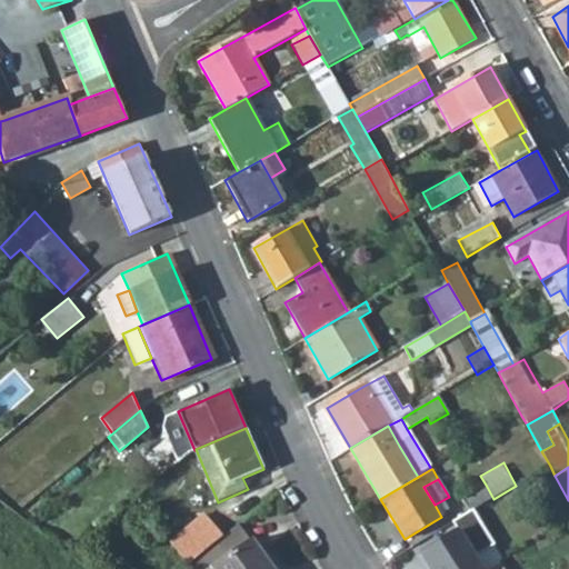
[(475,510),(493,499),(486,485),(460,499),(469,513),(475,510)]
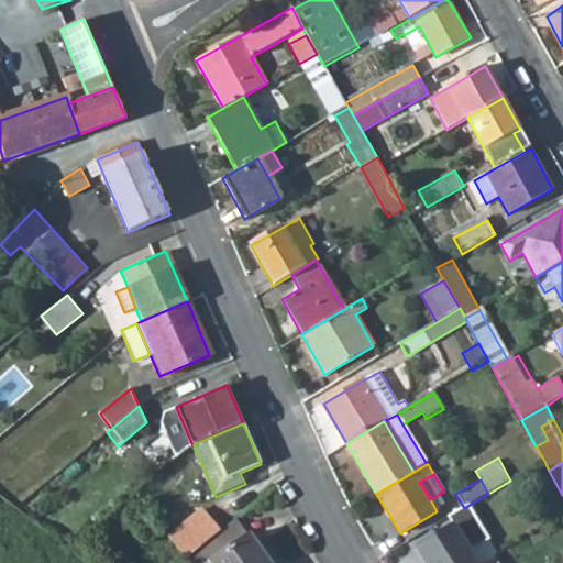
[(562,516),(562,495),(555,483),(541,490),(558,520),(562,516)]
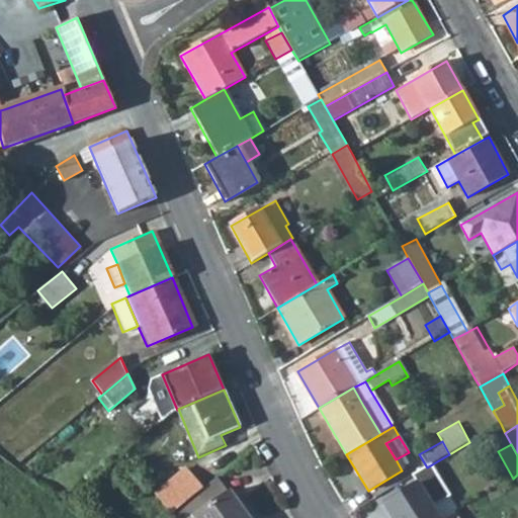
[(427,467),(414,475),(418,483),(436,471),(432,464),(427,467)]
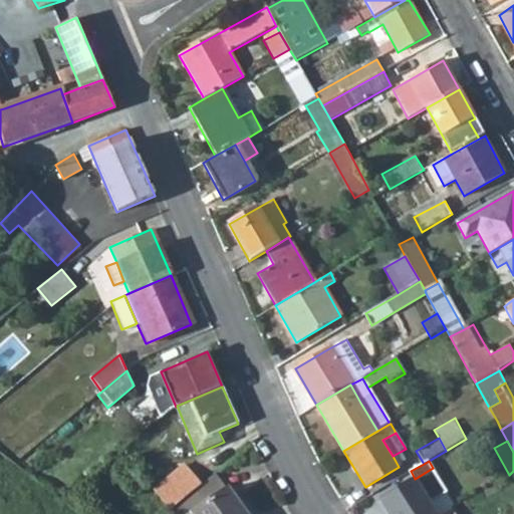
[(238,481),(228,463),(207,479),(216,494),(238,481)]
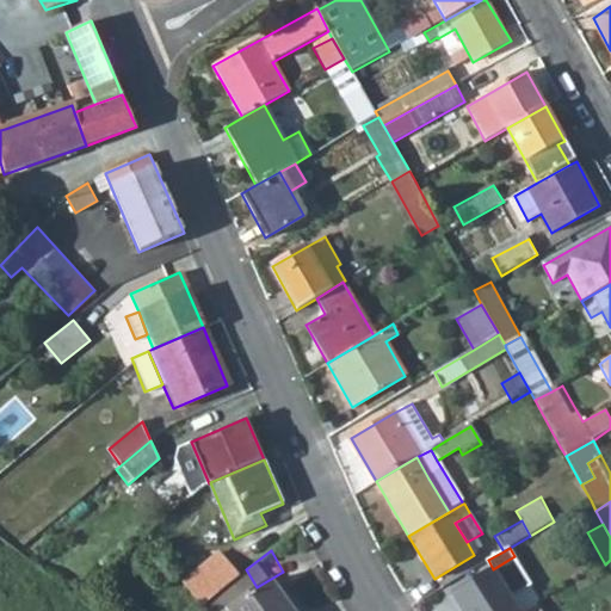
[(239,575),(220,553),(181,581),(201,605),(239,575)]
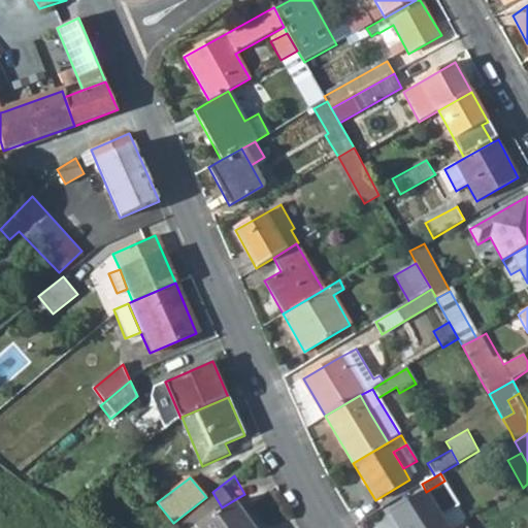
[(427,494),(392,515),(399,527),(447,527),(441,518),(460,507),(444,481),(426,492),(427,494)]
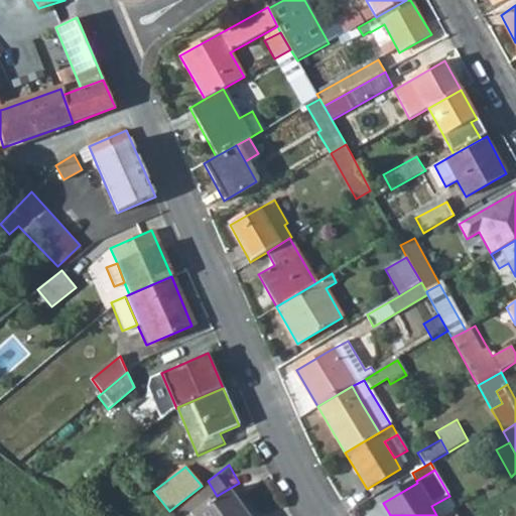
[(206,515),(257,515),(239,483),(217,496),(200,505),(206,515)]
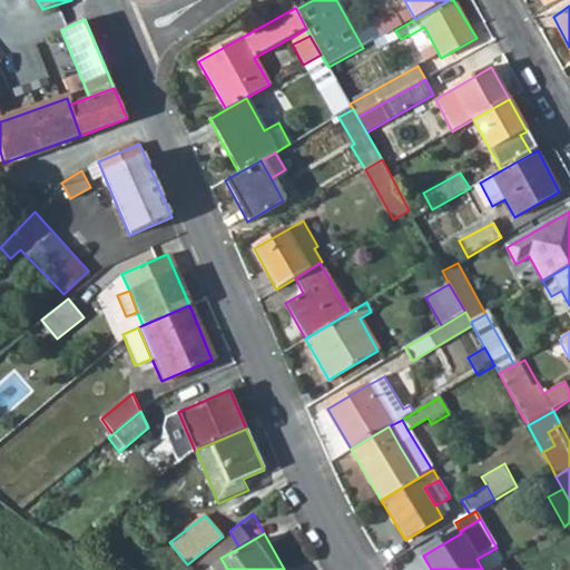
[(504,561),(497,548),(477,559),(482,569),(490,569),(500,564),(504,561)]
